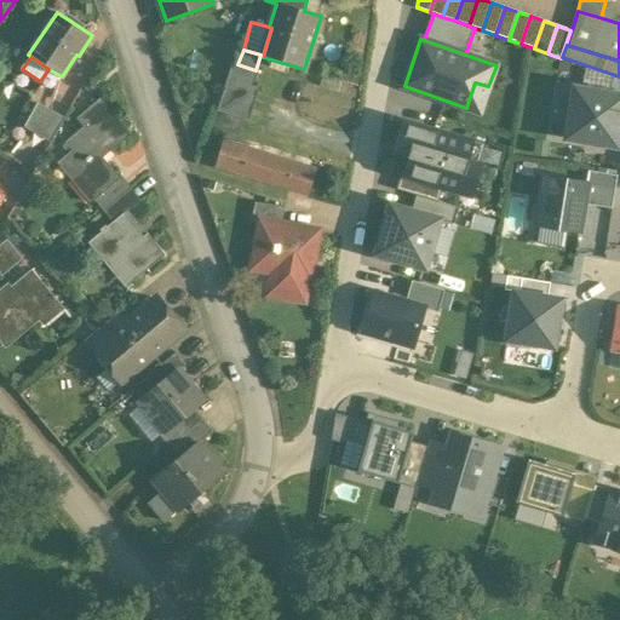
[(237,64),(233,63),(228,79),(251,86),(256,70),(237,64)]
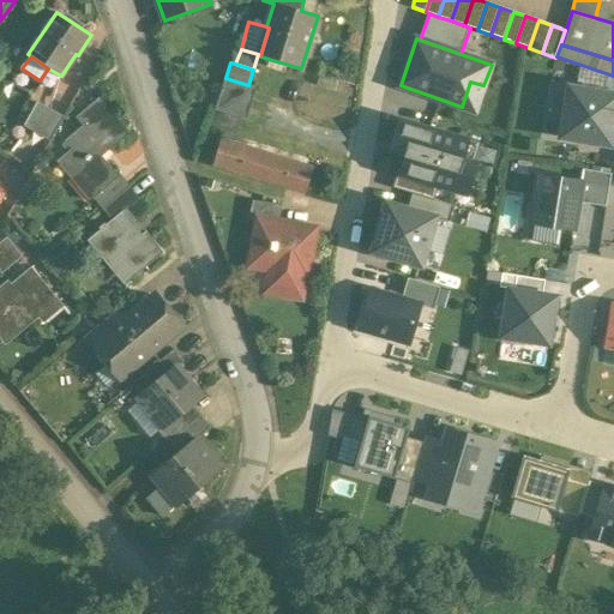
[(211,124),(234,131),(248,85),(226,78),(211,124)]
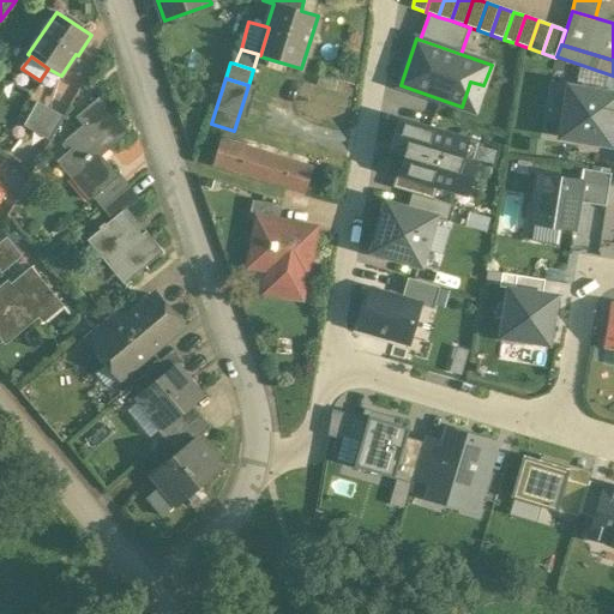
[(613,92),(569,85),(560,137),(612,145),(613,133),(613,92)]
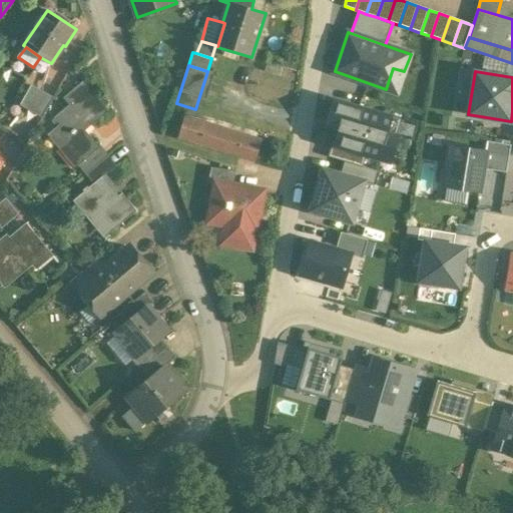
[(106,114),(81,84),(67,96),(72,103),(57,115),(63,122),(51,133),(62,145),(59,148),(76,168),(79,165),(99,148),(85,131),(106,114)]
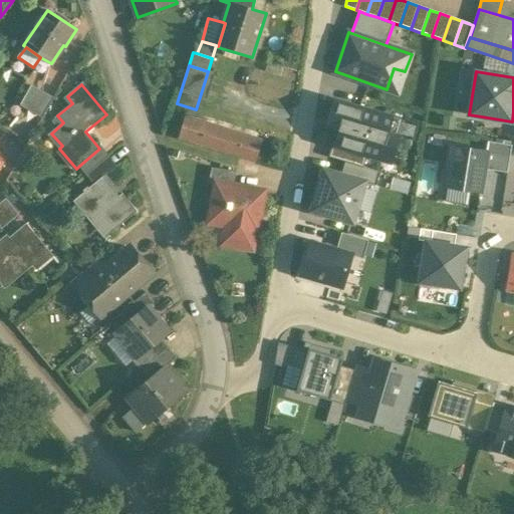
[(54,97),(33,85),(22,104),(43,116),(54,97)]
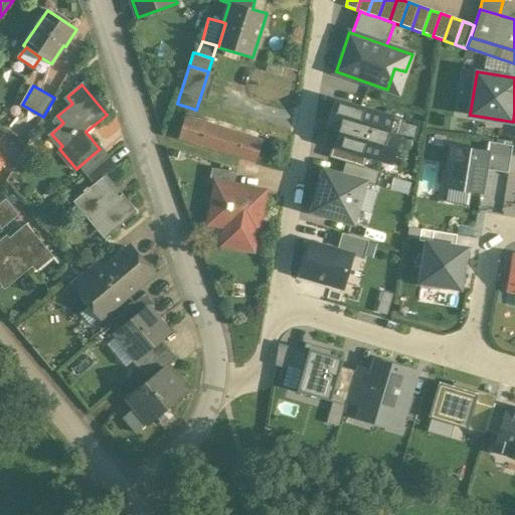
[(336,146),(336,147),(368,156),(380,160),(382,150),(395,154),(400,137),(397,135),(401,120),(335,100),(327,127),(341,131),(336,146)]
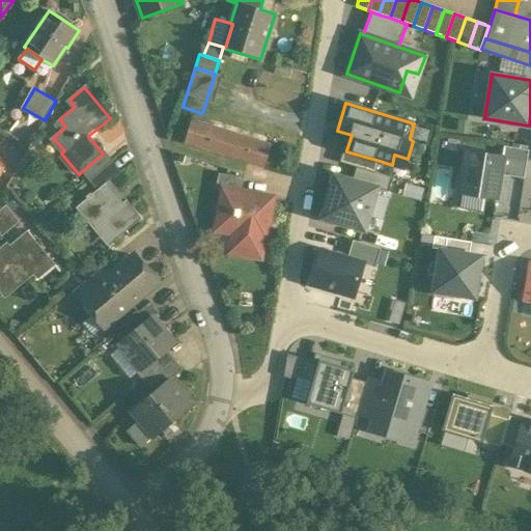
[(270,145),(191,120),(184,144),(262,169),(270,145)]
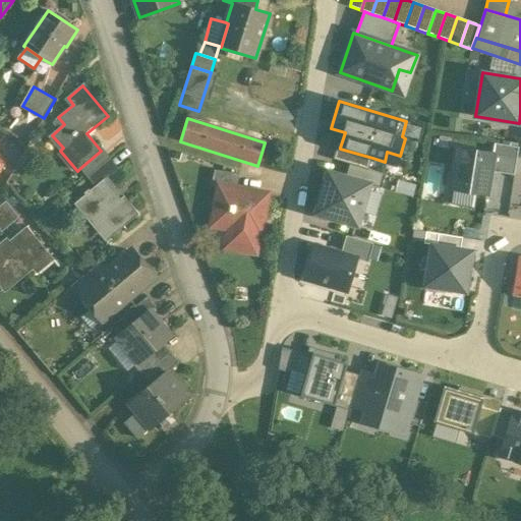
[(493,156),(490,171),(515,175),(519,148),(495,143),(493,156)]
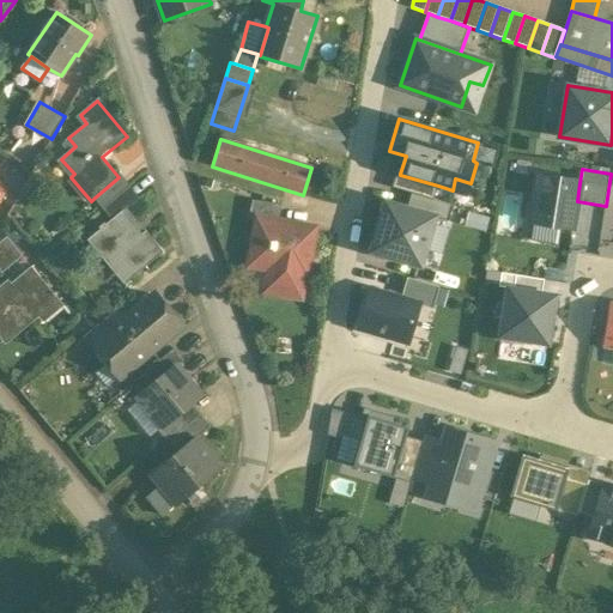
[(400,175),(400,174),(396,173),(393,187),(412,193),(435,200),(438,186),(400,175)]
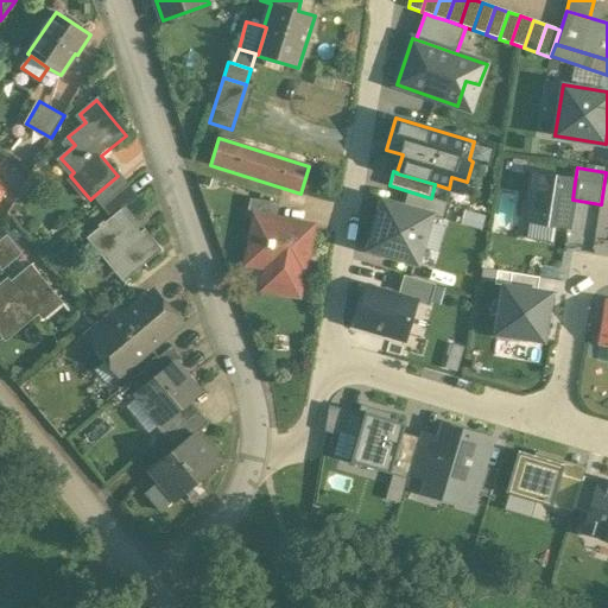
[(529,220),(569,226),(572,200),(575,182),(536,175),(529,220)]
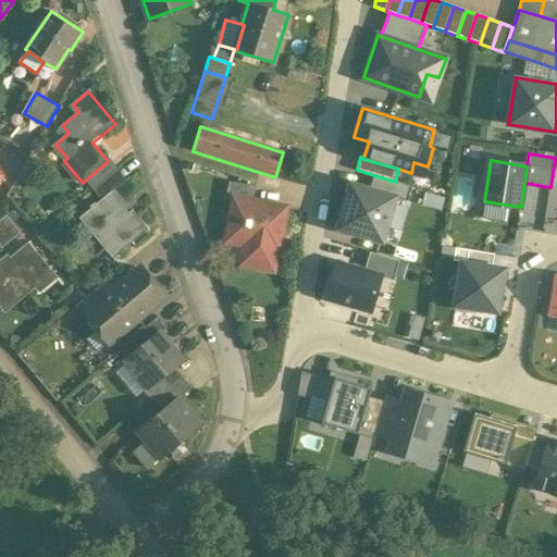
[(108,161),(86,180),(94,189),(116,171),(108,161)]
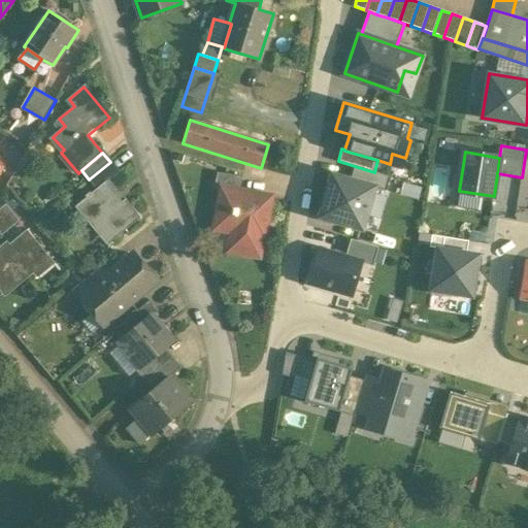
[(110,162),(89,179),(97,190),(106,182),(119,171),(110,162)]
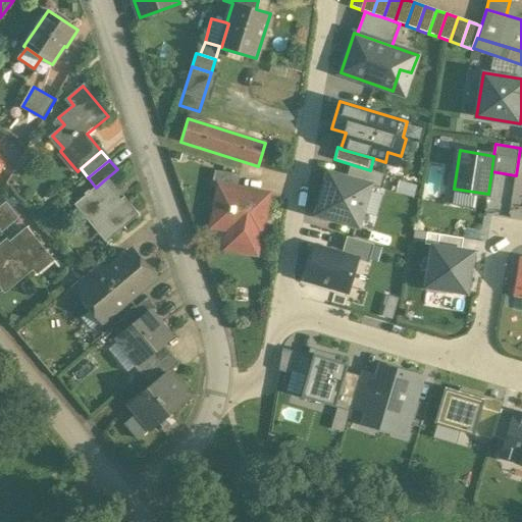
[(351,164),(347,177),(370,185),(382,189),(386,174),(370,170),(351,164)]
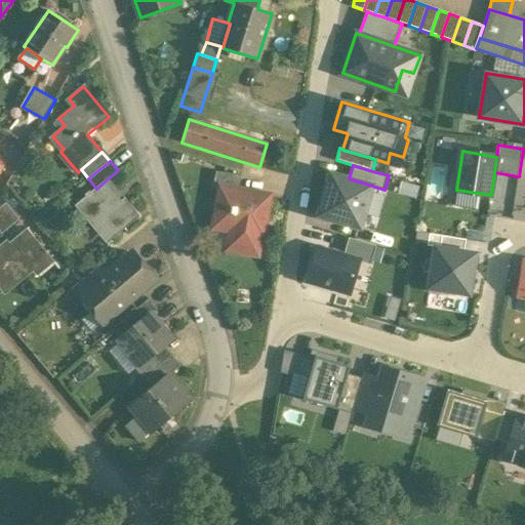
[(242,176),(216,172),(213,189),(220,190),(221,187),(239,190),(242,176)]
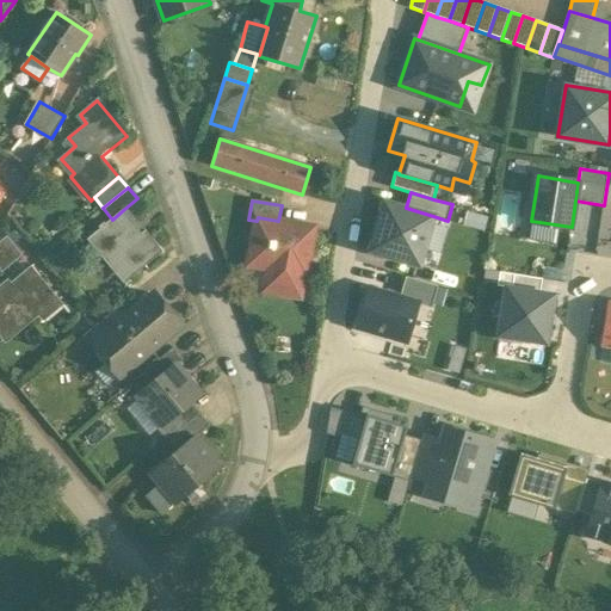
[(406,208),(386,202),(371,250),(419,264),(424,248),(433,216),(406,208)]
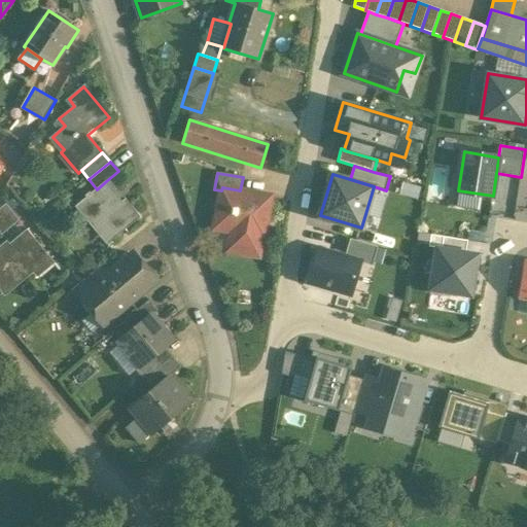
[(123,201),(106,181),(97,189),(91,195),(89,194),(84,197),(86,198),(77,206),(77,207),(79,205),(96,224),(94,226),(95,227),(103,220),(117,238),(141,217),(126,199),(123,201)]
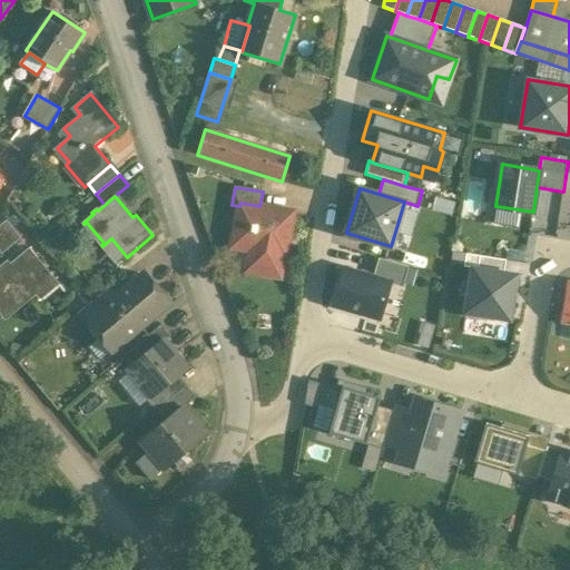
[(422,207),(418,206),(404,202),(395,232),(413,237),(422,207)]
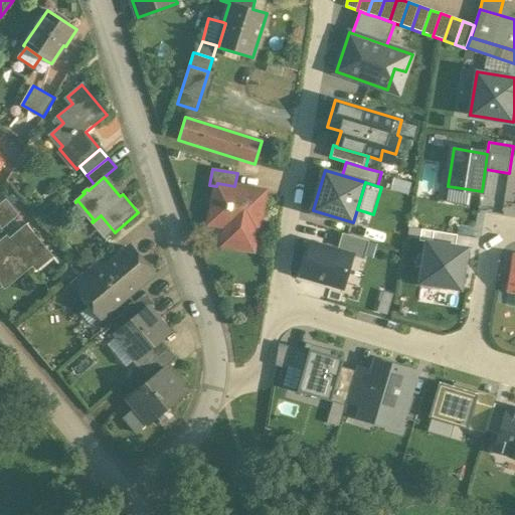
[(234,186),(217,183),(216,186),(210,224),(235,228),(232,245),(252,248),(255,231),(259,232),(266,191),(234,186)]
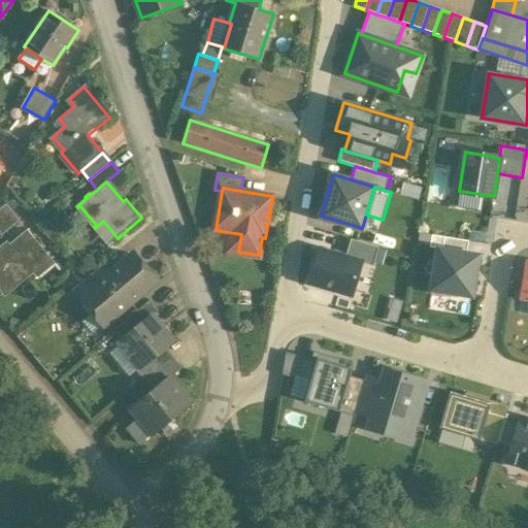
[(6,204),(0,208),(0,232),(2,234),(20,220),(6,204)]
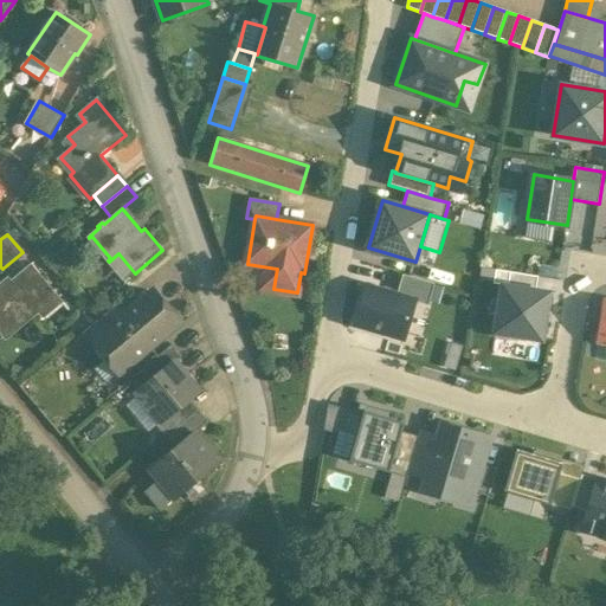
[(109,262),(126,282),(135,274),(118,253),(109,262)]
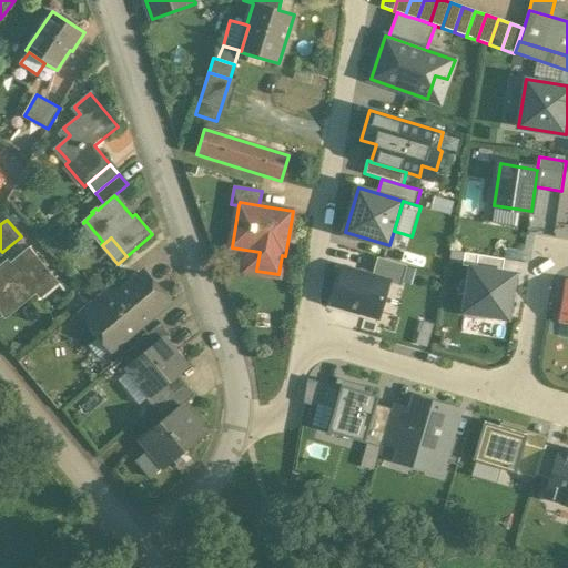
[(29,246),(0,271),(0,312),(2,315),(52,274),(29,246)]
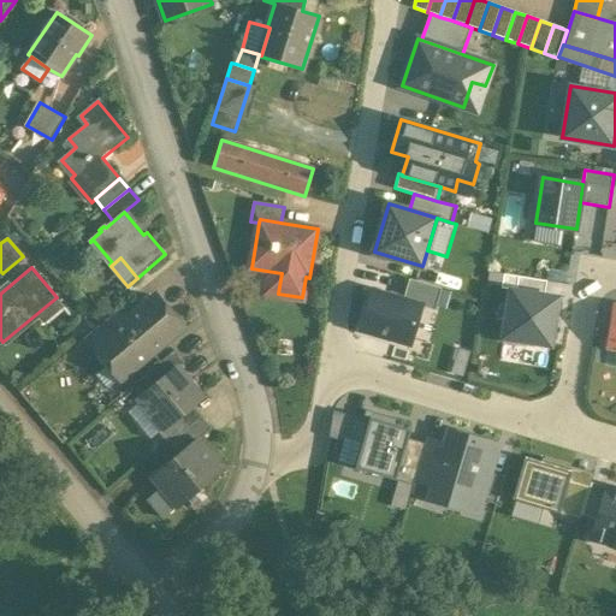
[(509,286),(545,292),(548,280),(504,274),(502,288),(509,289),(509,286)]
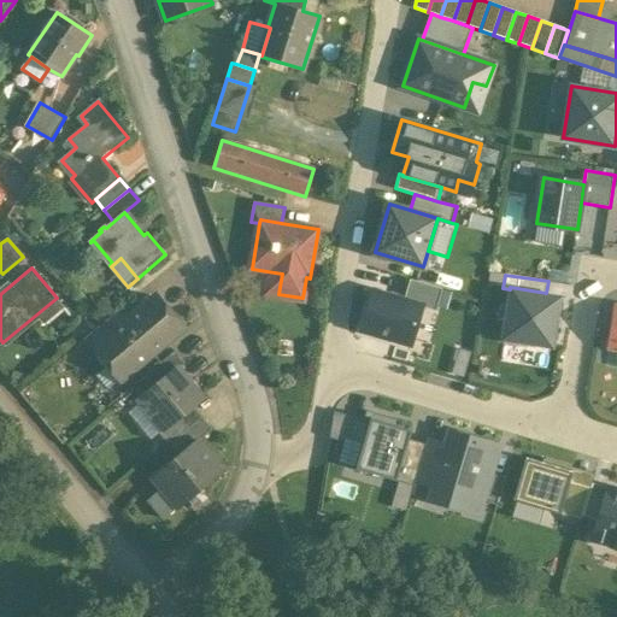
[(411,280),(405,300),(423,306),(423,307),(436,311),(444,289),(411,280)]
